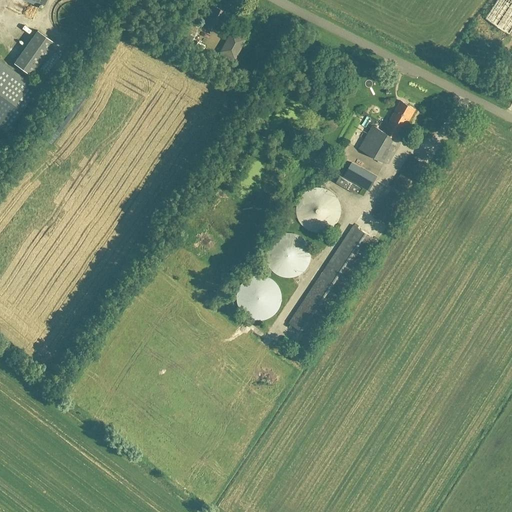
[(219,32),(228,14),(212,6),(203,24),(219,32)]
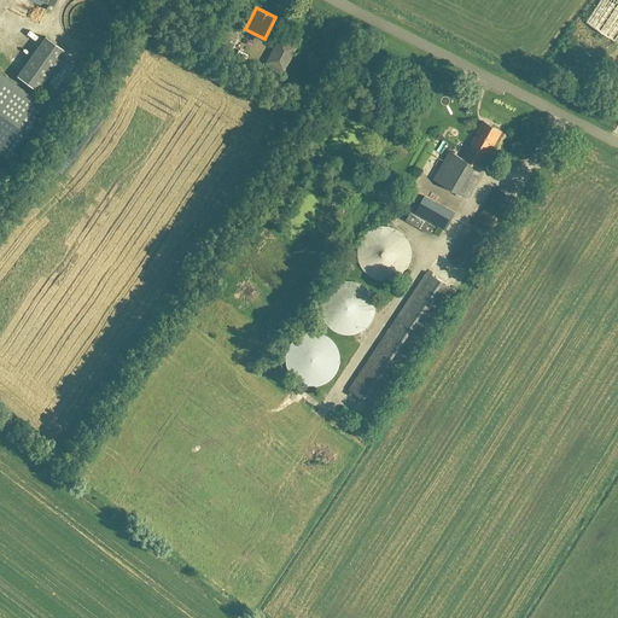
[(229,54),(240,34),(222,24),(211,45),(229,54)]
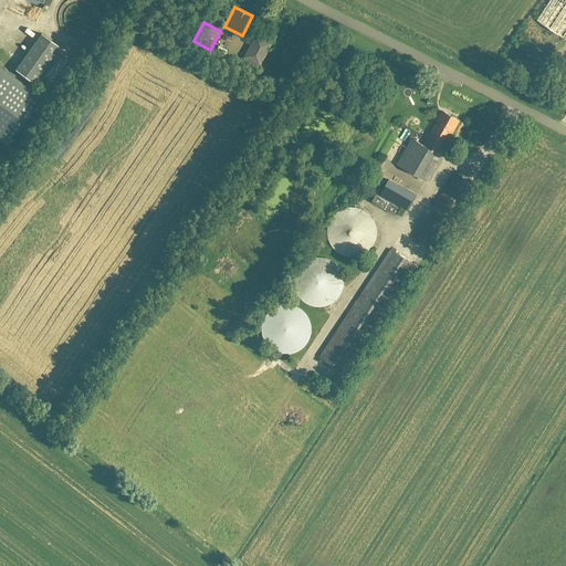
[(34,84),(34,83),(60,48),(41,34),(16,71),(34,84)]
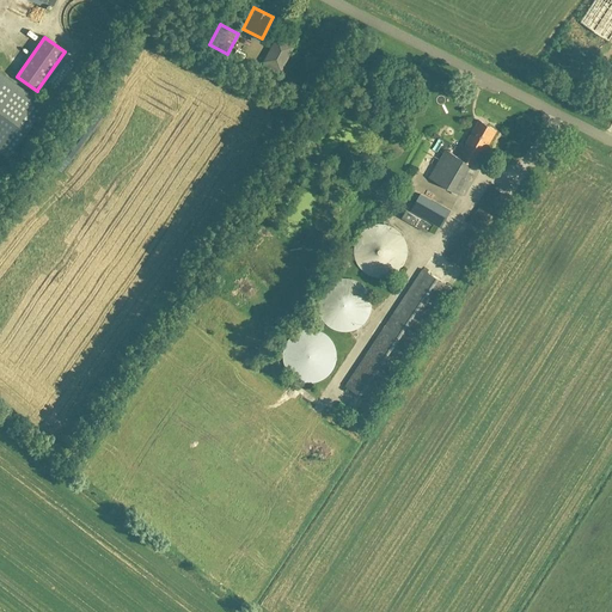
[(276,38),(262,63),(280,73),(294,48),(276,38)]
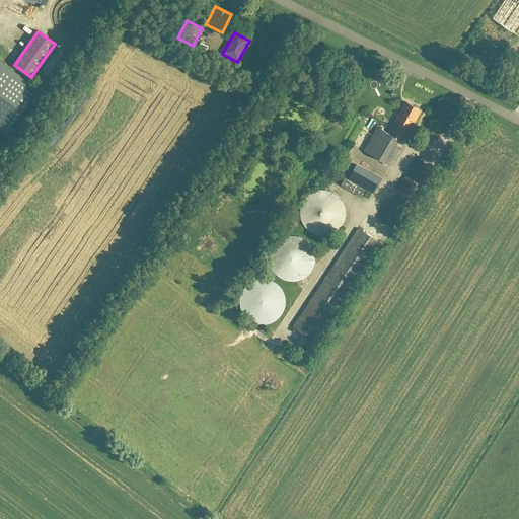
[(36,90),(0,64),(0,126),(7,132),(36,90)]
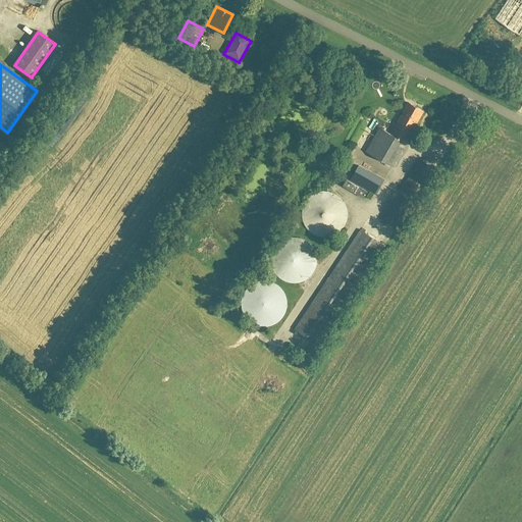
[(413,132),(424,111),(409,103),(398,122),(399,122),(392,135),(380,128),(367,152),(393,166),(403,149),(399,147),(403,141),(401,140),(408,127),(413,132)]
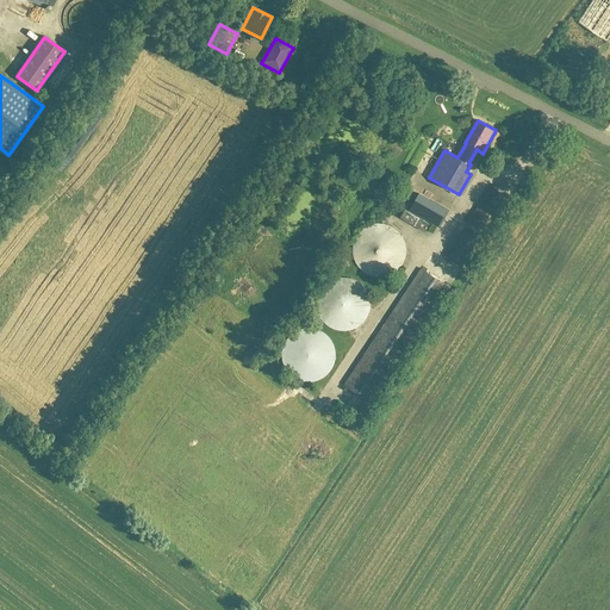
[(505,139),(511,145),(516,141),(510,135),(505,139)]
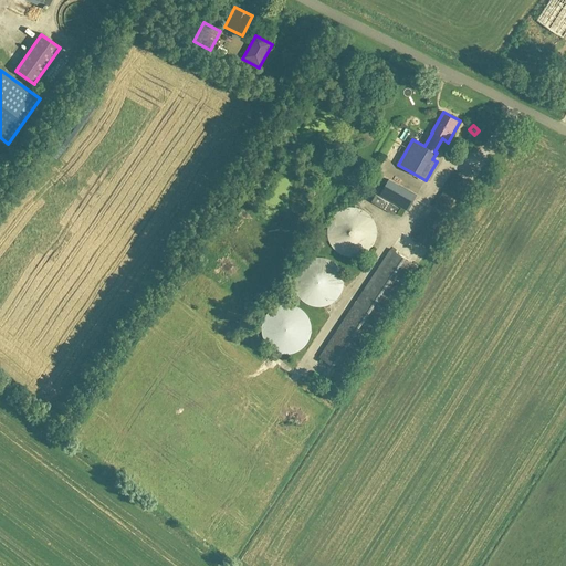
[(429,250),(472,184),(457,174),(412,240),(429,250)]
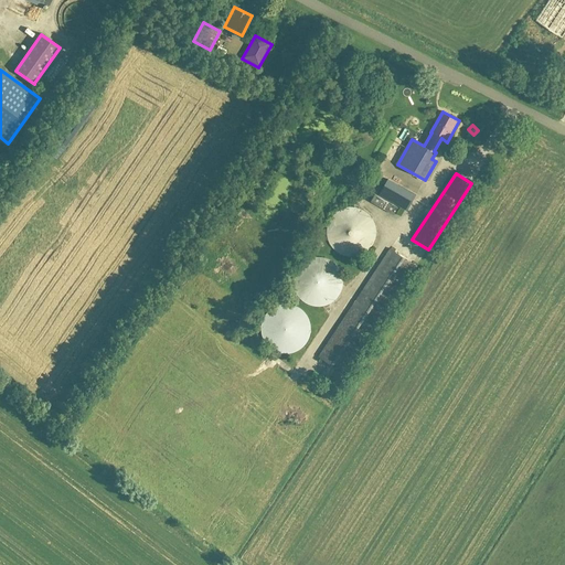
[(407,212),(417,194),(388,179),(379,195),(407,212)]
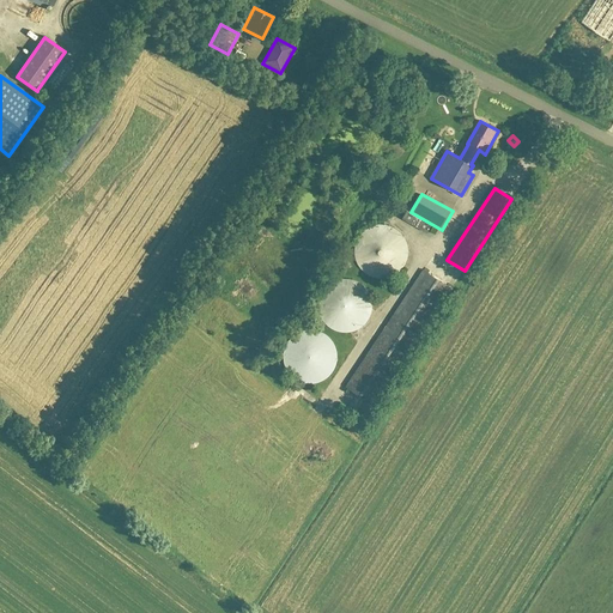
[(358,240),(356,247),(354,254),(357,261),(359,267),(365,273),(371,277),(378,279),(386,279),(393,277),(399,273),(404,267),(407,261),(408,254),(408,247),(406,240),(401,234),(396,229),(389,225),(382,225),(375,225),(368,229),(362,234),(358,240)]
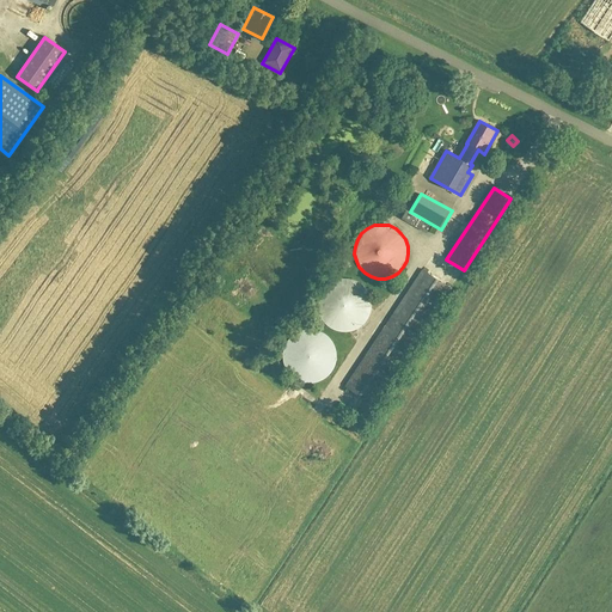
[(374,405),(452,288),(422,269),(344,386),(374,405)]
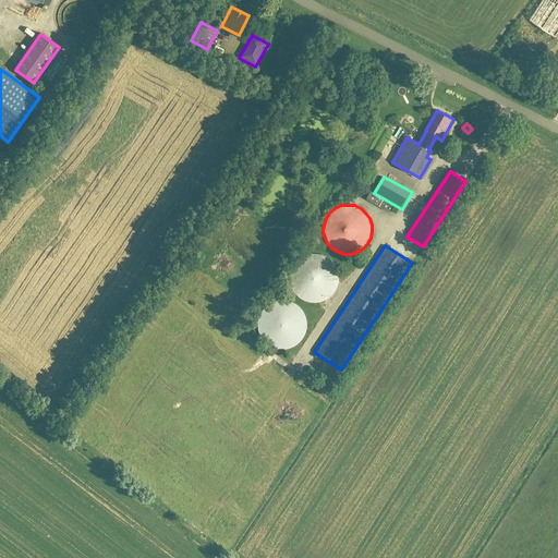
[(324,256),(317,254),(311,254),(304,256),(299,261),(294,265),(291,271),(290,278),(291,284),(293,291),(298,295),(302,300),(308,302),(315,303),(322,302),(328,299),(332,294),(337,289),(339,283),(339,276),(337,269),(334,264),(329,259),(324,256)]
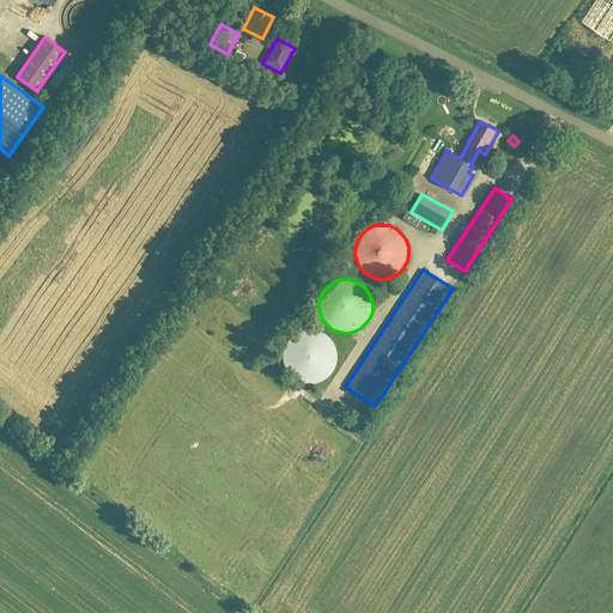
[(338,357),(337,350),(333,343),(328,338),(322,333),(315,331),(308,331),(301,333),(293,337),(289,343),(285,349),(284,356),(285,363),(287,370),(291,376),(297,381),(303,383),(310,384),(317,383),(325,381),(329,376),(334,370),(337,364),(338,357)]
